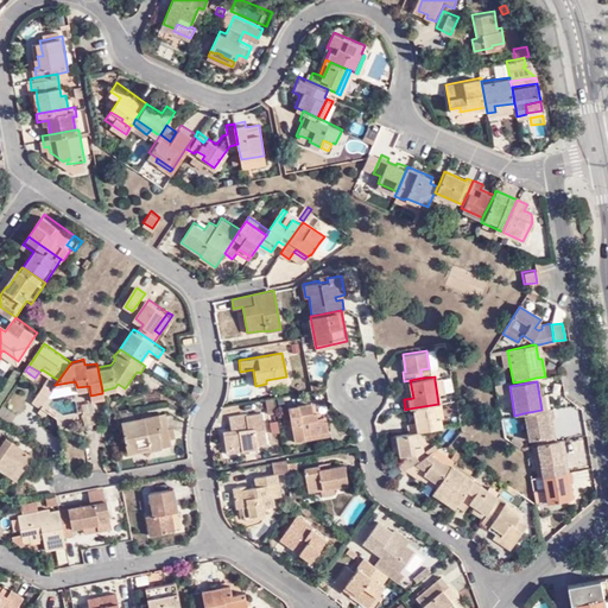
[(33,399),(40,405),(52,388),(45,382),(33,399)]
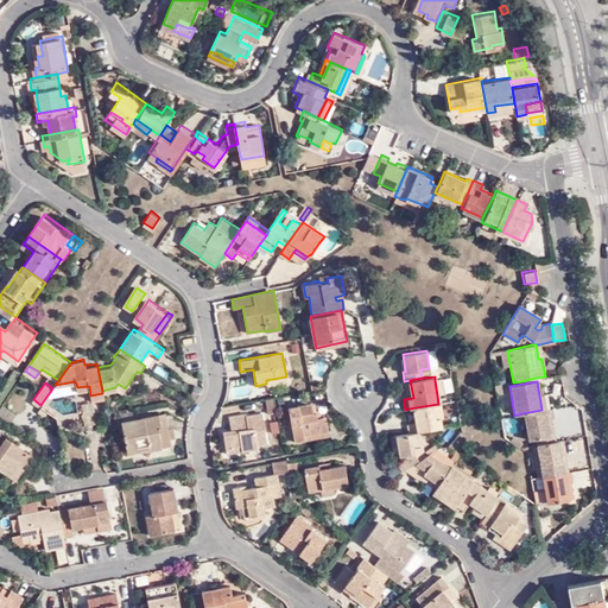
[(504,388),(504,385),(501,385),(494,386),(495,394),(500,393),(504,388)]
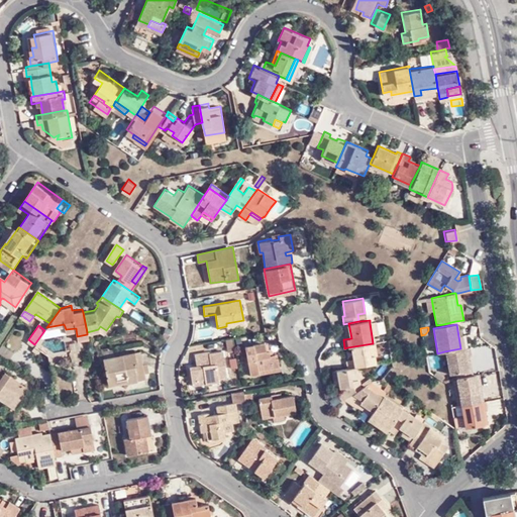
[(172,331),(167,328),(162,337),(168,341),(172,331)]
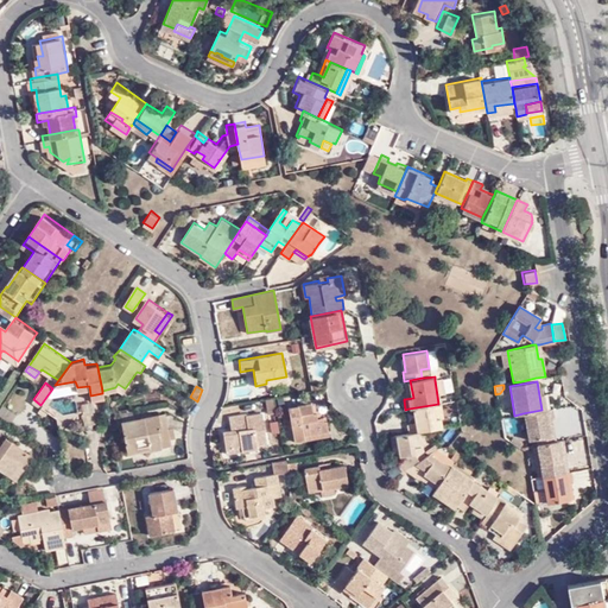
[(267,431),(278,431),(276,397),(265,398),(267,431)]
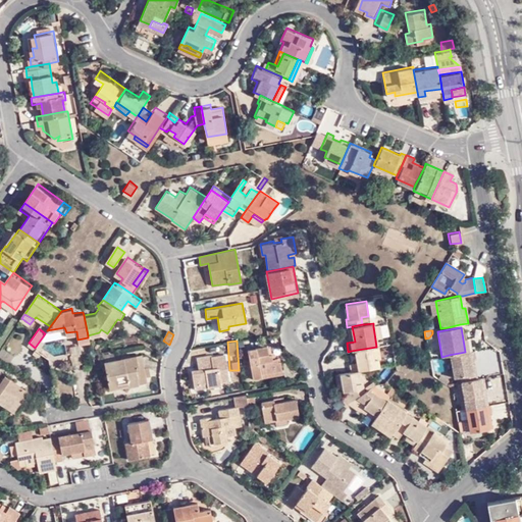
[(46,351),(38,345),(36,348),(42,352),(44,354),(46,351)]
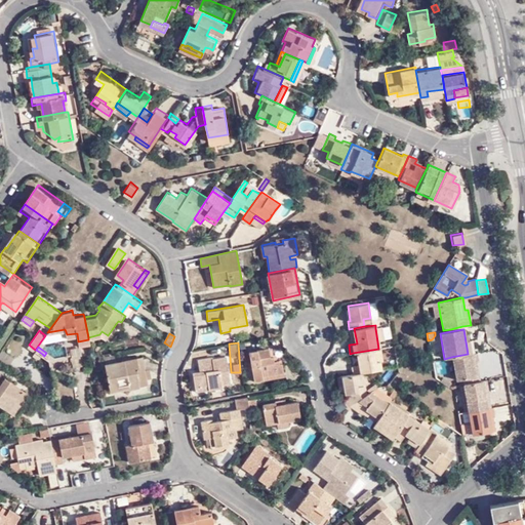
[(248,354),(253,381),(263,379),(263,376),(282,373),(281,364),(279,364),(278,361),(273,362),(272,356),(270,356),(268,348),(256,350),(256,352),(248,354)]
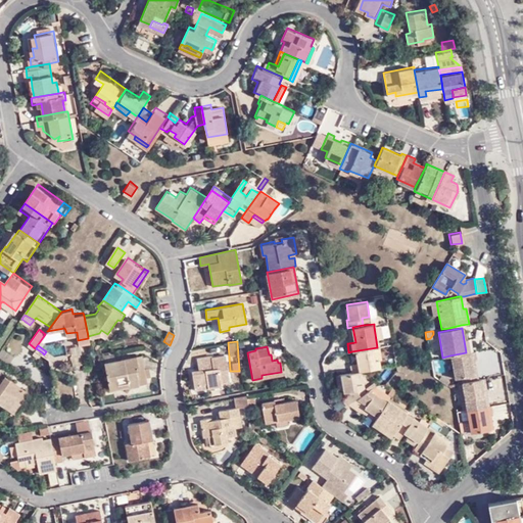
[(0,357),(10,362),(14,353),(1,347),(0,347),(0,357)]
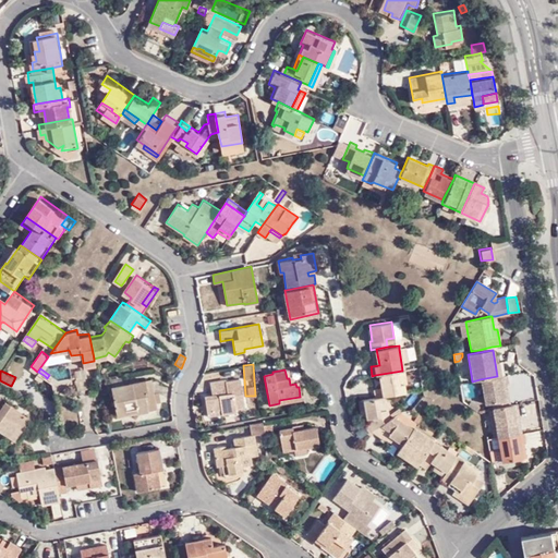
[(404,371),(402,371),(396,372),(398,384),(402,383),(405,381),(404,371)]
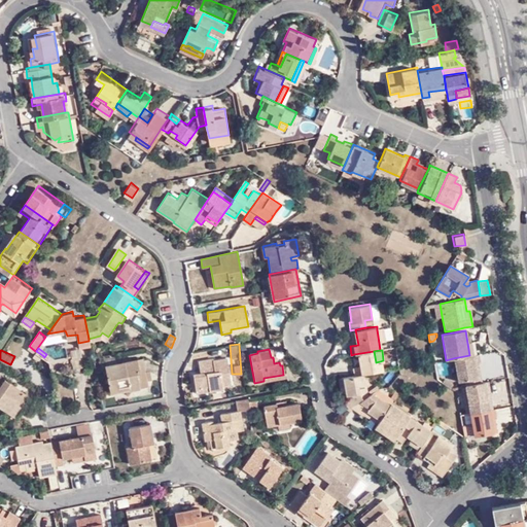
[(351,374),(361,373),(364,372),(381,369),(380,361),(376,362),(374,351),(354,354),(355,365),(350,366),(351,374)]
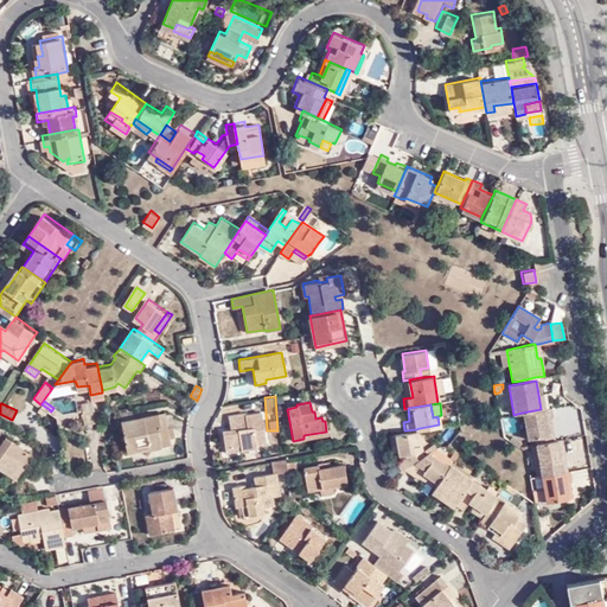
[(541,409),(522,413),(526,439),(535,436),(548,434),(545,417),(550,417),(553,416),(551,408),(544,409),(541,409)]
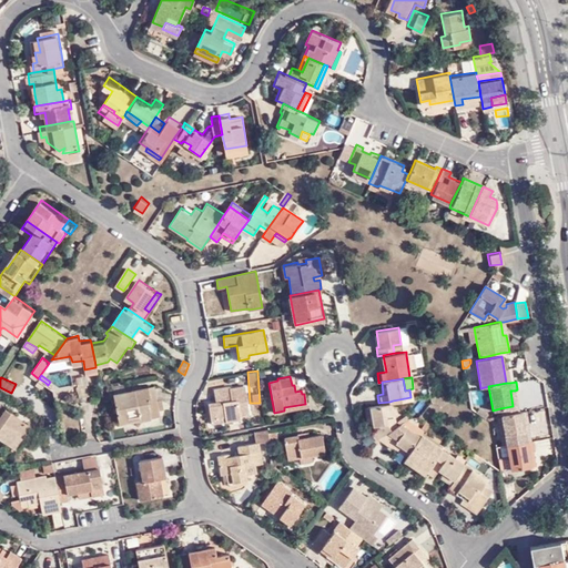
[(153,385),(113,393),(119,419),(140,416),(140,419),(159,416),(153,385)]
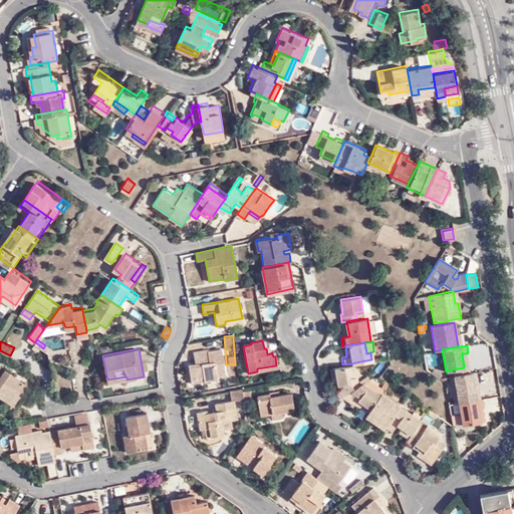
[(193,363),(187,365),(190,384),(216,378),(216,376),(225,374),(220,348),(207,351),(206,349),(191,352),(193,363)]
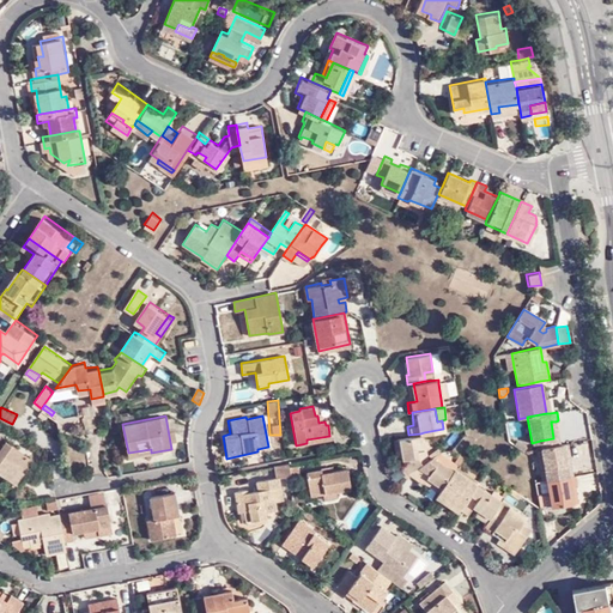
[(559,444),(556,422),(551,422),(553,438),(540,441),(541,448),(559,444)]
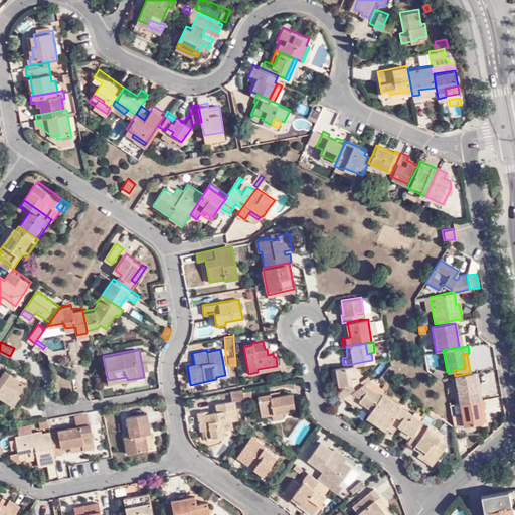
[(354,374),(353,364),(343,365),(333,367),(337,381),(339,389),(335,391),(340,397),(344,395),(358,385),(356,373),(354,374)]
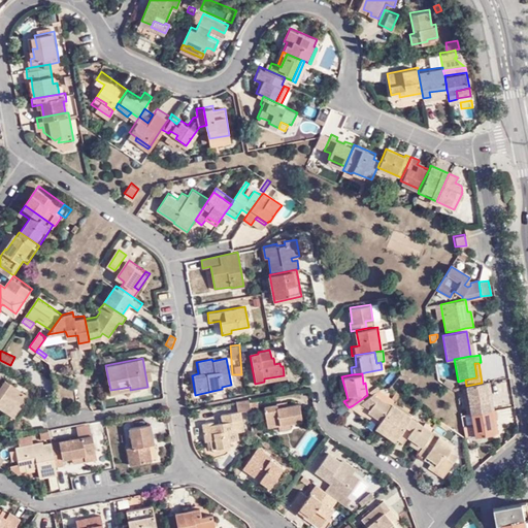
[(0,404),(8,411),(14,402),(22,407),(31,396),(6,377),(2,382),(0,380),(0,404)]
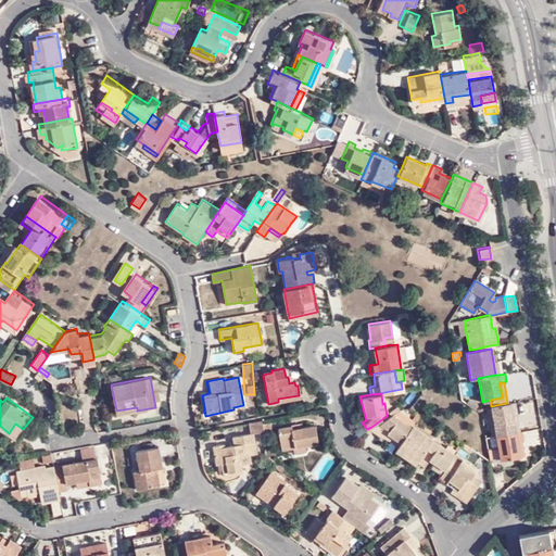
[(468,400),(465,403),(474,408),(477,405),(468,400)]
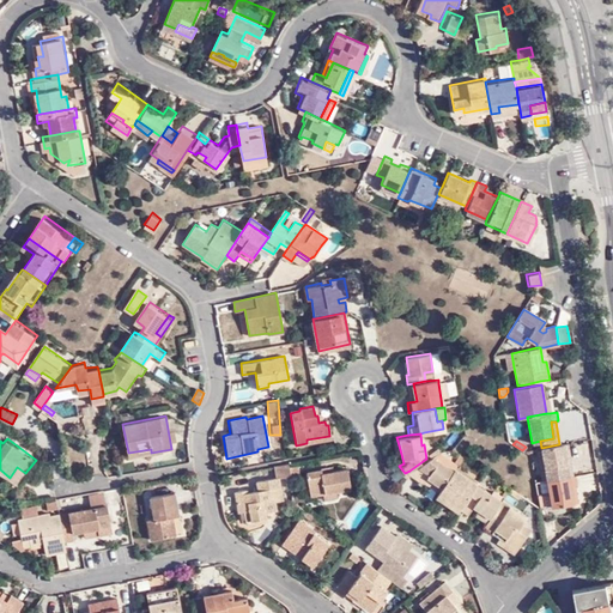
[(545,477),(546,480),(571,477),(570,465),(565,466),(562,444),(559,444),(541,448),(540,448),(545,477)]
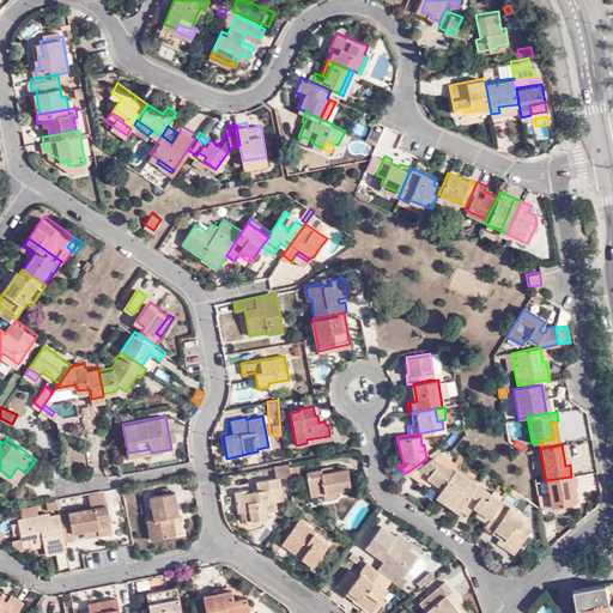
[(453,460),(438,450),(432,454),(451,468),(454,466),(461,455),(457,453),(453,460)]
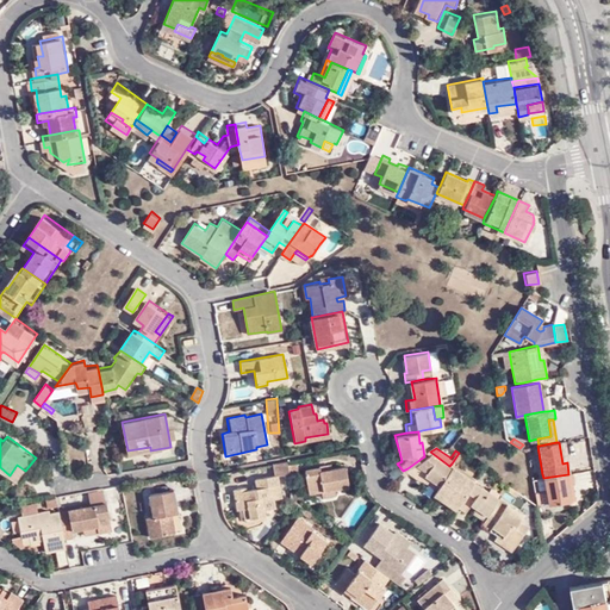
[(439,483),(449,466),(430,452),(424,456),(408,468),(422,479),(424,477),(425,474),(439,483)]
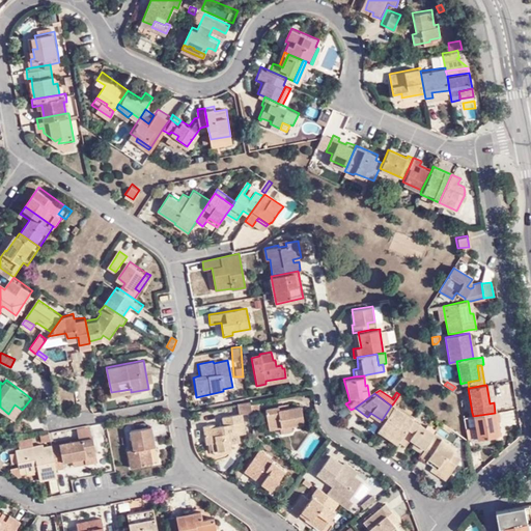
[(234,402),(236,414),(221,416),(222,424),(218,425),(219,427),(213,427),(212,423),(202,425),(205,443),(211,442),(212,451),(229,448),(228,443),(238,441),(236,434),(244,432),(240,414),(250,412),(248,403),(248,400),(234,402)]
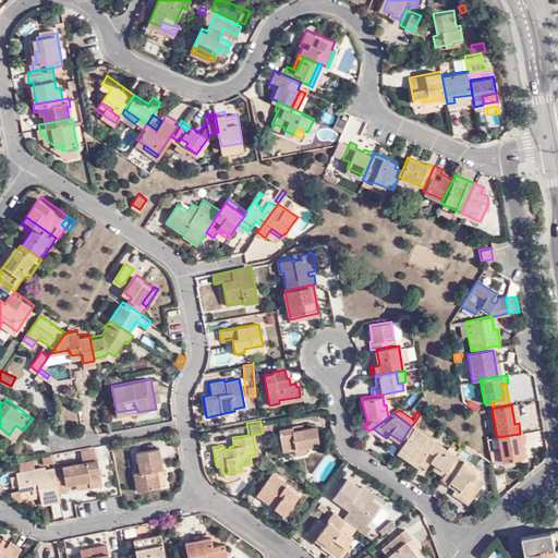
[(271,434),(269,423),(261,424),(263,433),(263,435),(271,434)]
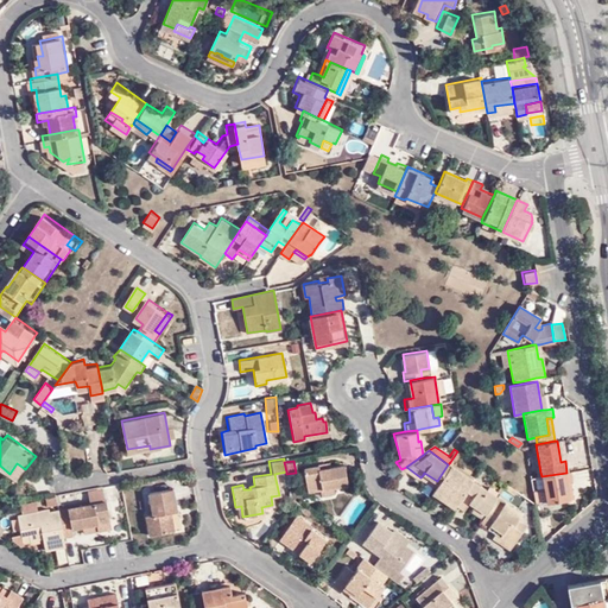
[(472,477),(450,462),(448,464),(437,481),(435,483),(431,491),(453,504),(454,502),(472,477)]
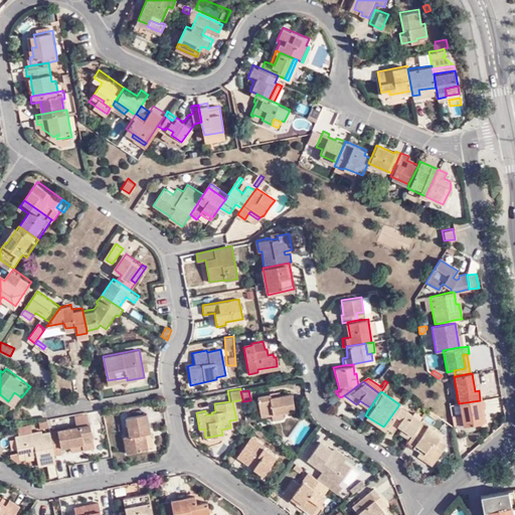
[(15,406),(21,397),(14,392),(8,401),(15,406)]
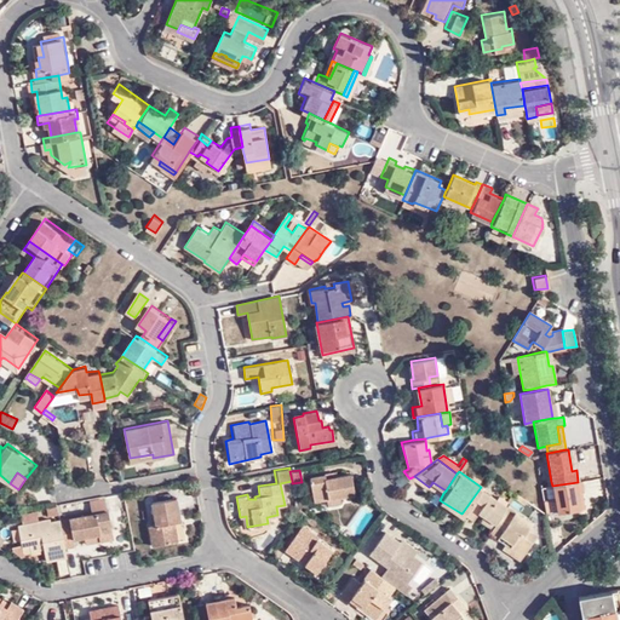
[(323,477),(322,475),(308,477),(313,501),(326,498),(338,497),(352,493),(349,474),(334,476),(323,477)]
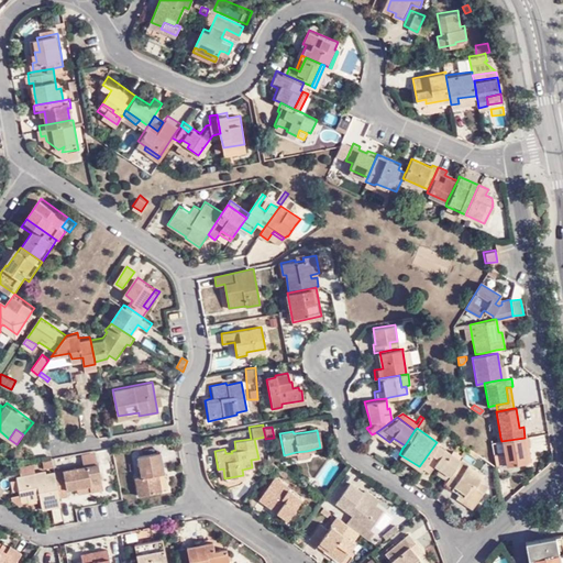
[(525,438),(501,441),(503,451),(505,465),(526,462),(523,446),(527,446),(528,446),(527,437),(525,438)]
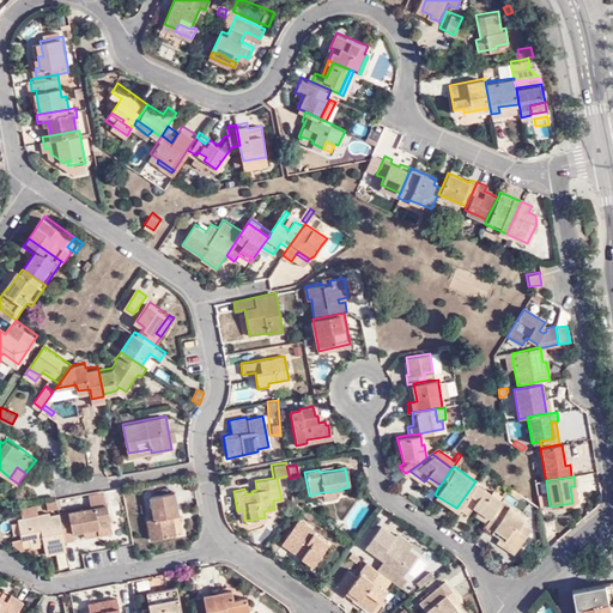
[(438,487),(441,485),(428,477),(426,479),(438,487)]
